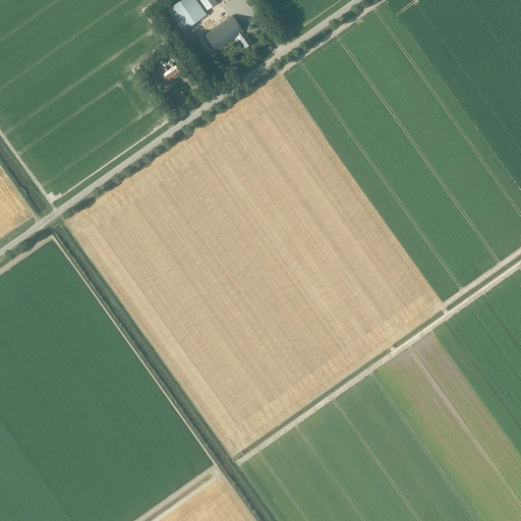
[(194,0),(183,0),(168,11),(182,32),(206,14),(194,0)]
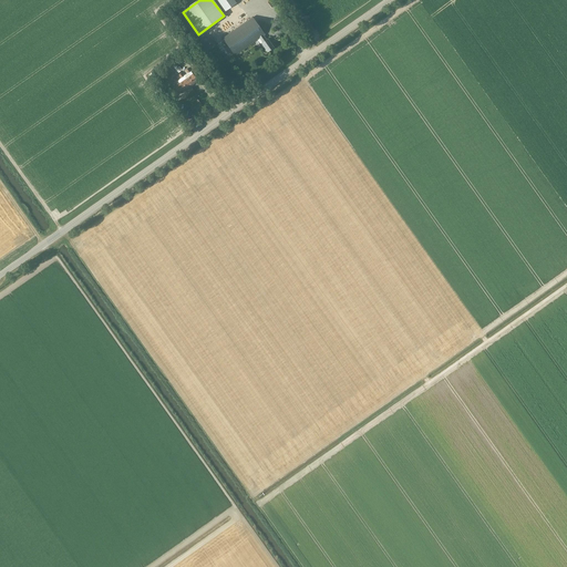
[(216,0),(225,12),(236,3),(234,0),(216,0)]
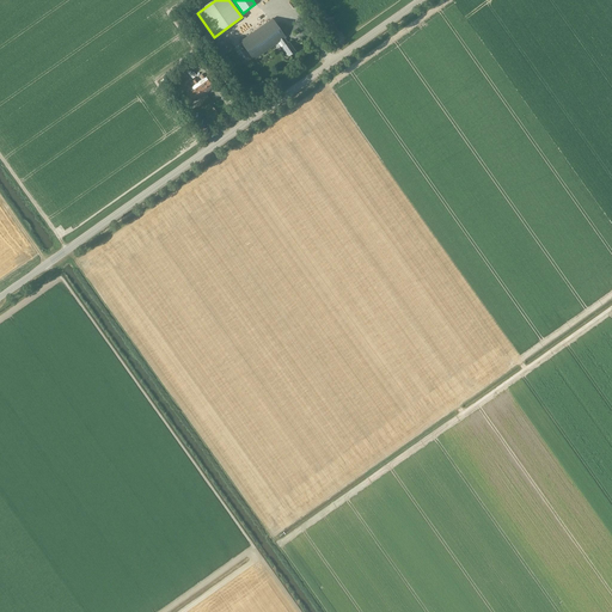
[(288,56),(295,51),(288,42),(287,43),(283,38),(285,37),(273,19),(240,41),(252,60),(280,41),(283,46),(282,47),(288,56)]
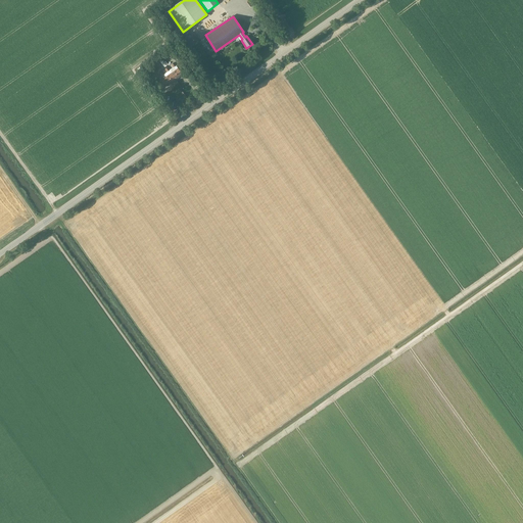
[(182,75),(177,68),(175,65),(176,65),(174,62),(171,64),(175,69),(172,73),(176,79),(182,75)]
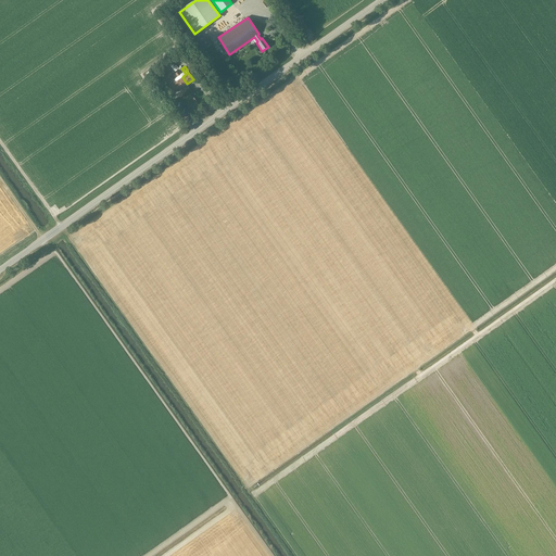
[(181,77),(180,75),(177,71),(175,73),(177,76),(174,79),(180,88),(187,84),(182,77),(181,77)]
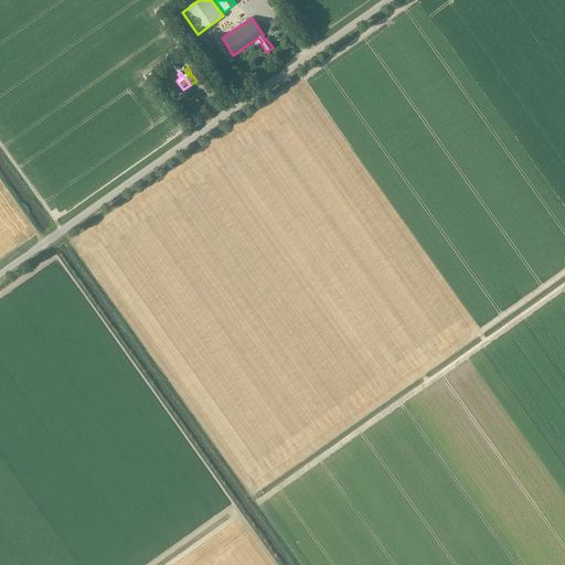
[(177,81),(174,77),(171,78),(173,82),(169,84),(171,88),(177,95),(183,89),(177,81)]
